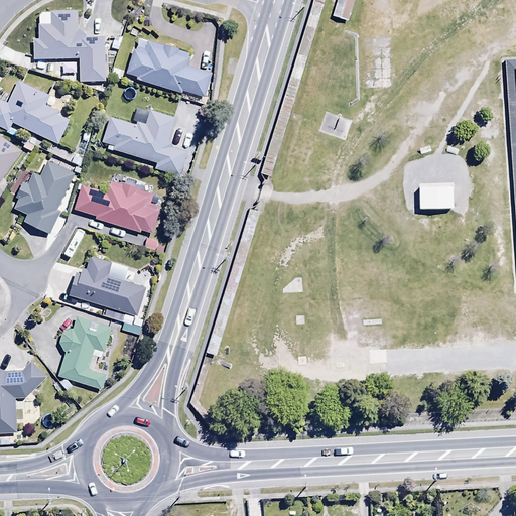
[(357,0),(339,0),(334,18),(351,22),(357,0)]
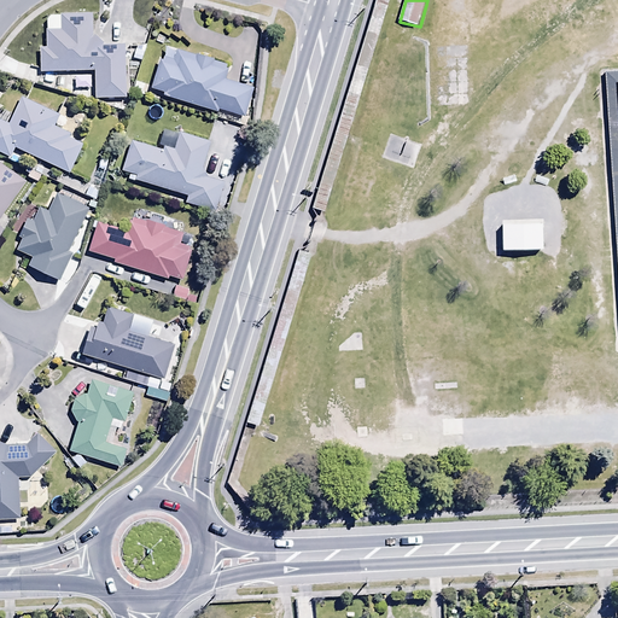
[(123,44),(103,45),(92,34),(91,15),(50,17),(46,21),(46,48),(39,48),(40,74),(93,71),(94,99),(124,98),(123,44)]
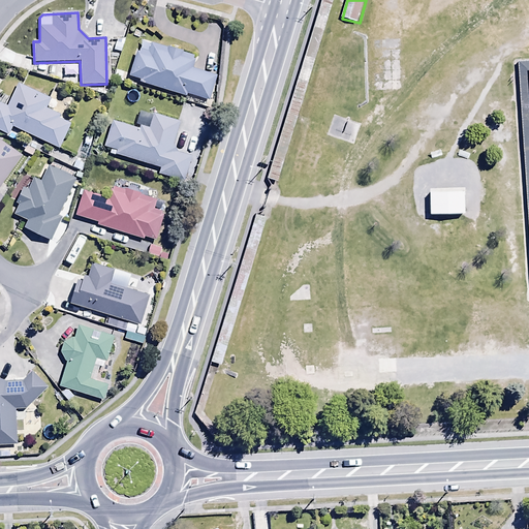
[(139,79),(138,84),(186,97),(187,94),(209,100),(215,75),(192,69),(195,57),(143,41),(139,53),(135,52),(128,75),(139,79)]
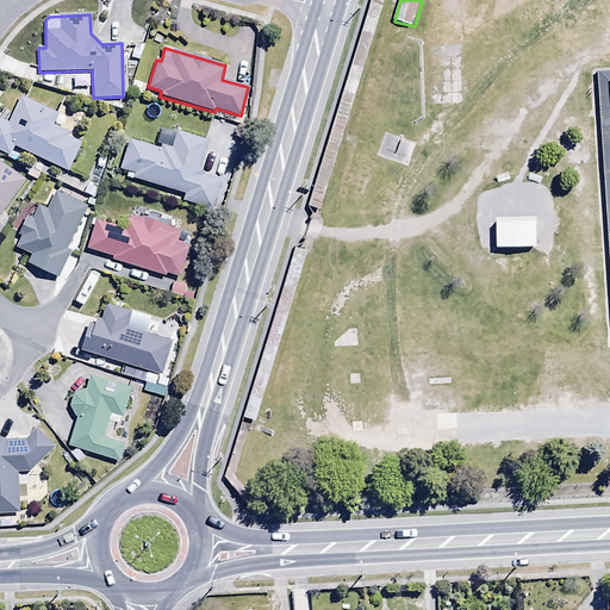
[(609,68),(597,69),(609,231),(609,68)]
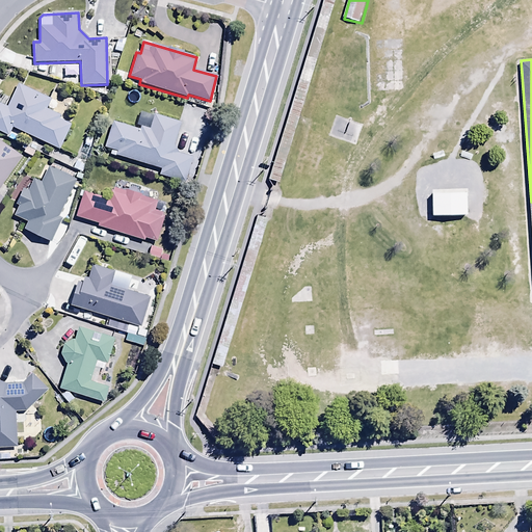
[(0,133),(7,136),(11,128),(59,150),(72,124),(59,118),(60,116),(47,109),(51,100),(17,84),(6,107),(4,106),(8,99),(0,95),(0,133)]
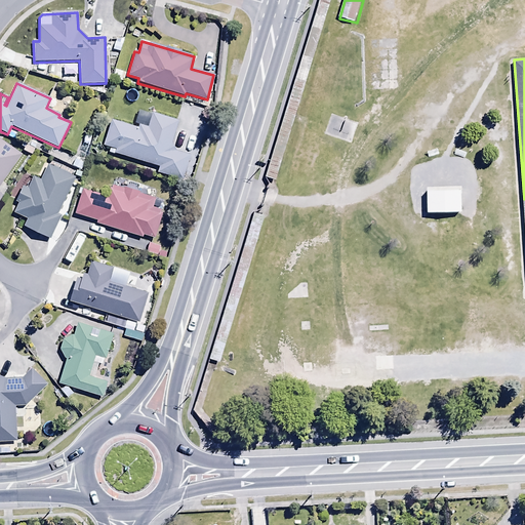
[(169,150),(177,121),(137,110),(133,127),(110,120),(103,147),(111,149),(109,153),(158,167),(157,172),(183,179),(190,156),(169,150)]
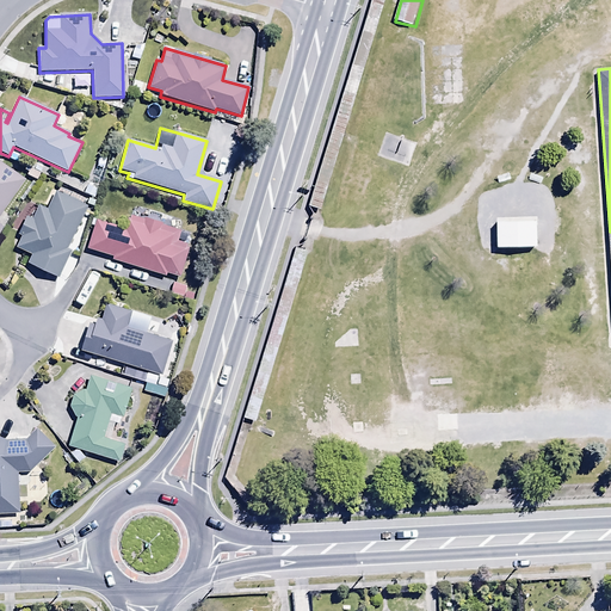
[(0,232),(10,218),(2,214),(26,180),(0,161),(0,232)]
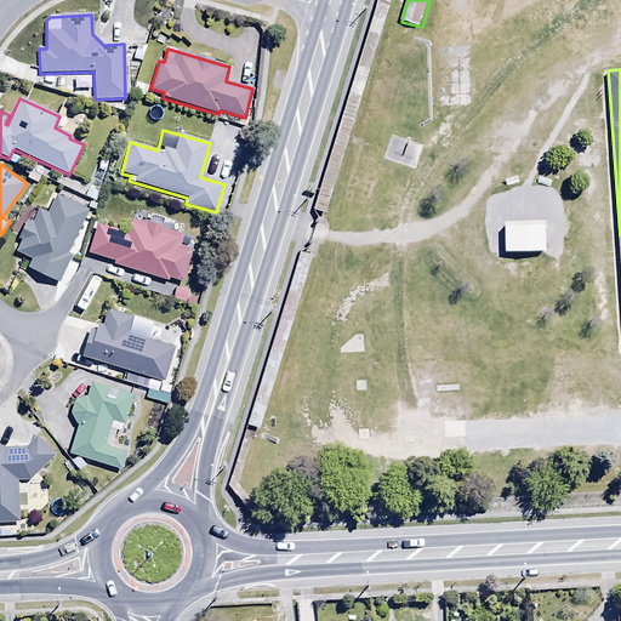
[(533,189),(493,192),(496,239),(535,237),(533,189)]
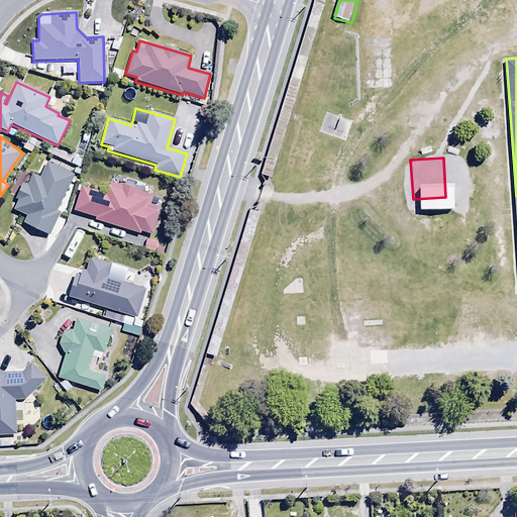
[(61,212),(57,210),(75,175),(46,161),(38,178),(33,175),(27,188),(21,185),(14,200),(17,202),(13,210),(25,217),(22,223),(48,236),(61,212)]
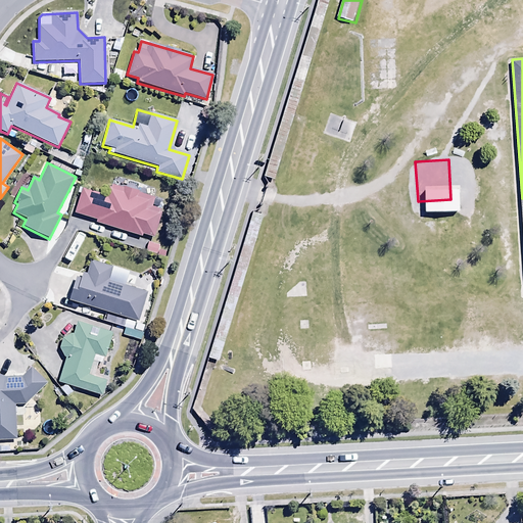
[(97,220),(96,224),(142,238),(142,234),(152,238),(161,210),(151,207),(155,196),(111,183),(107,197),(82,189),(75,212),(97,220)]
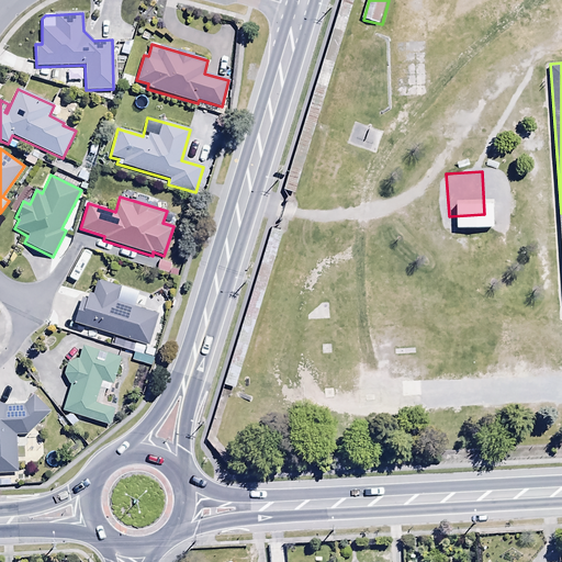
[(158,260),(156,271),(177,278),(178,271),(171,269),(172,265),(158,260)]
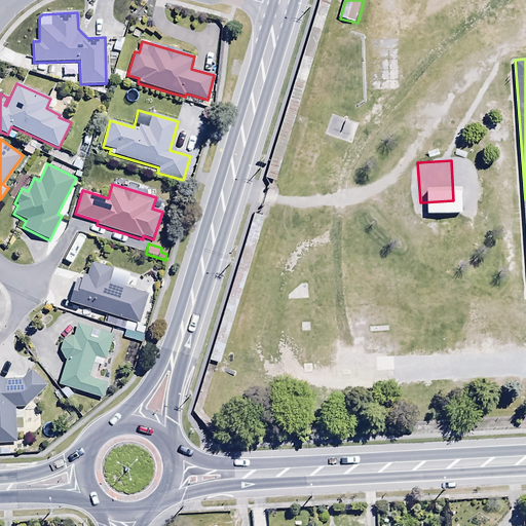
[(113,269),(90,263),(87,275),(83,274),(81,279),(77,277),(69,303),(138,323),(146,294),(109,284),(113,269)]
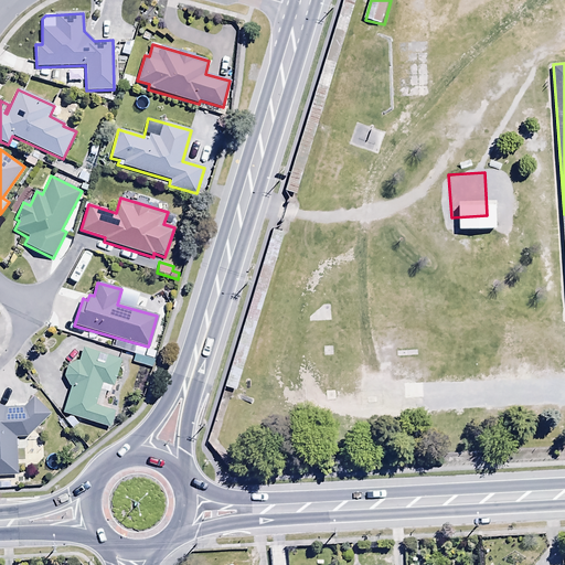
[(71,386),(63,414),(109,428),(114,412),(94,405),(100,381),(113,385),(120,360),(84,349),(80,362),(67,364),(64,375),(71,386)]
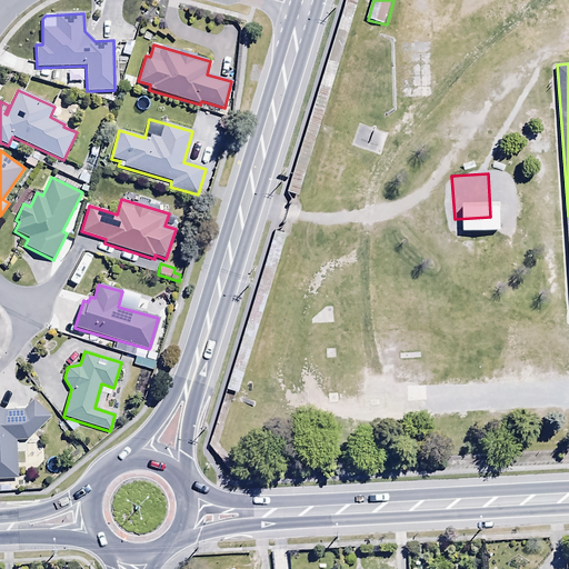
[(136,358),(132,366),(153,371),(156,363),(136,358)]
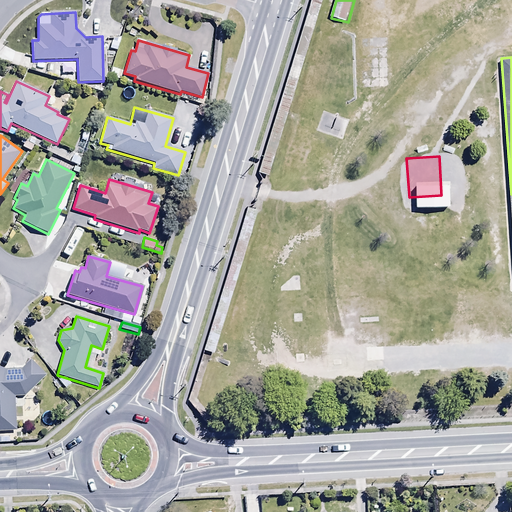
[(0,432),(15,432),(14,397),(23,396),(46,377),(31,360),(22,369),(5,370),(0,368),(0,432)]
